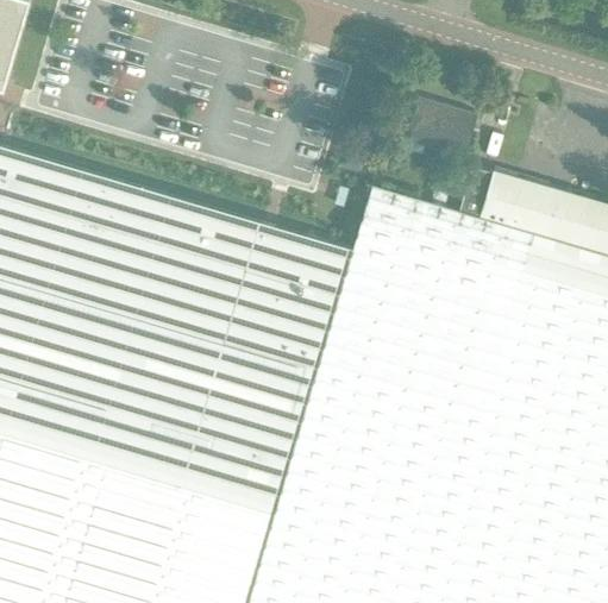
[(0,90),(4,92),(30,1),(26,0),(0,0),(0,90)]
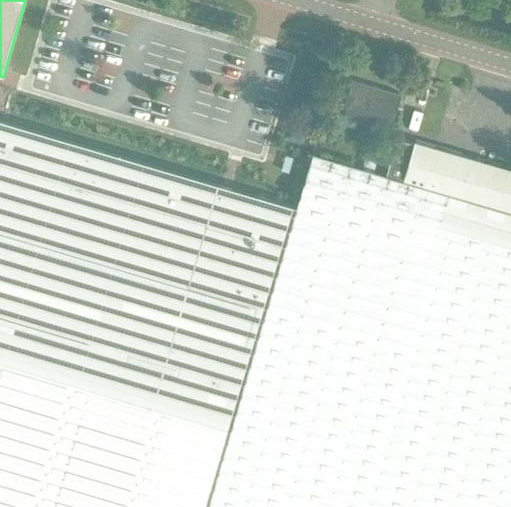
[(394,112),(399,97),(351,83),(340,120),(384,134),(391,112),(394,112)]
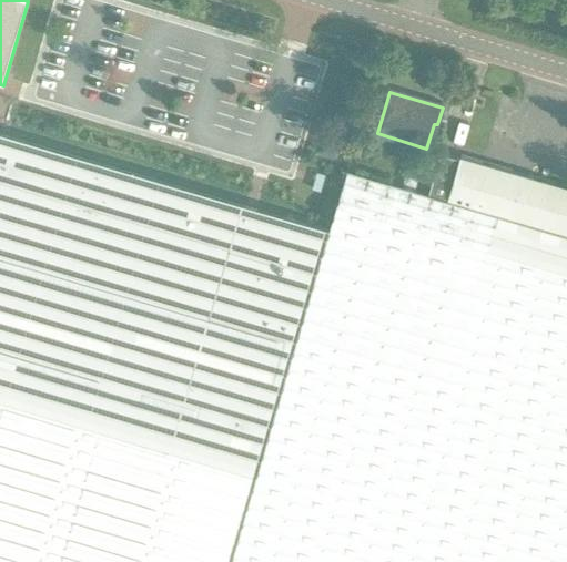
[(231,561),(330,233),(0,135),(0,561),(231,561)]
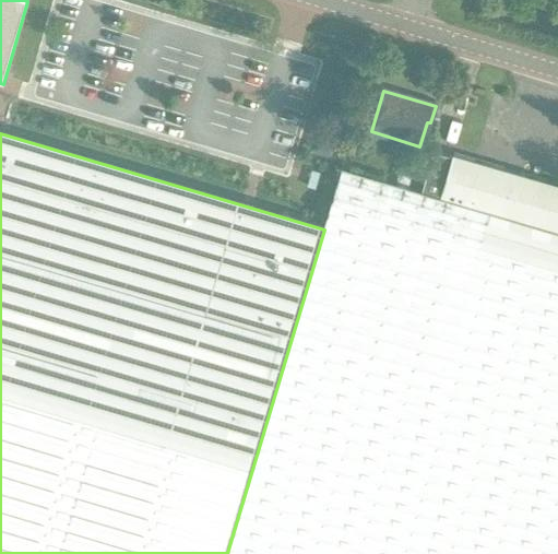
[(557,190),(450,160),(438,200),(557,235),(557,190)]
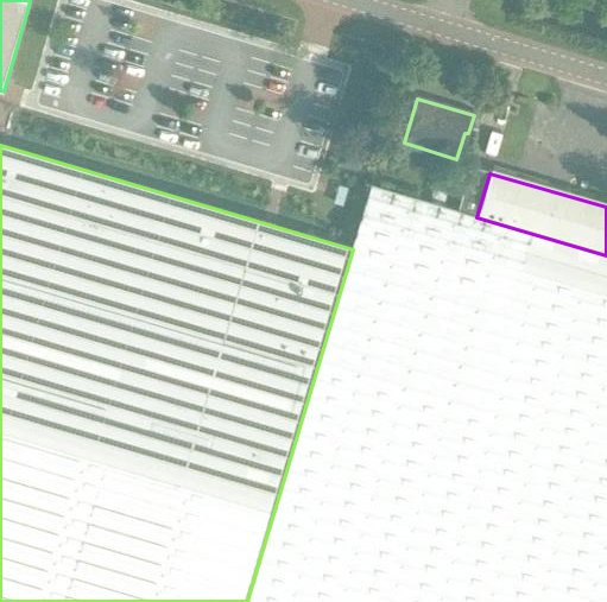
[(353,249),(247,601),(606,601),(606,255),(476,217),(371,188),(353,249)]
